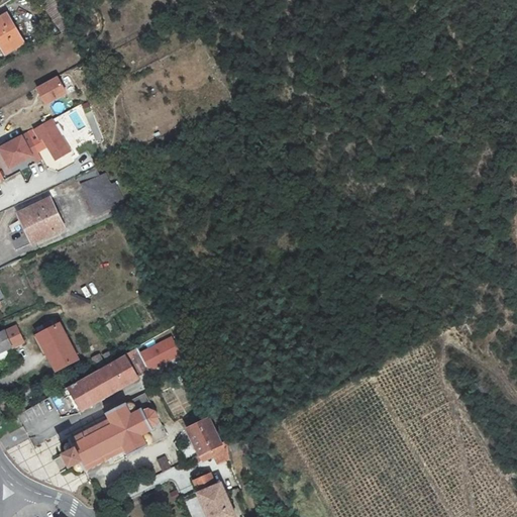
[(8,17),(0,21),(0,43),(6,54),(24,43),(8,17)]
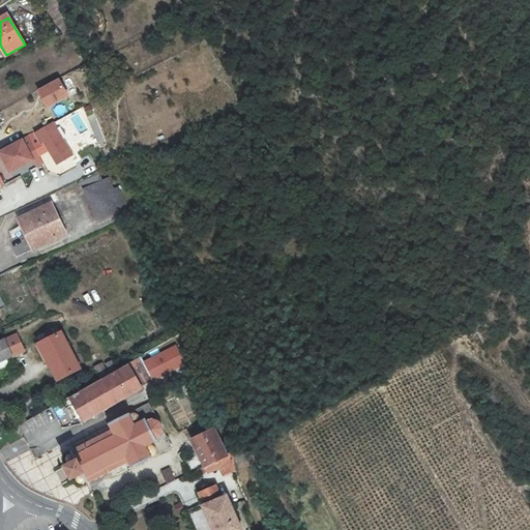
[(71,25),(59,33),(64,40),(77,33),(71,25)]
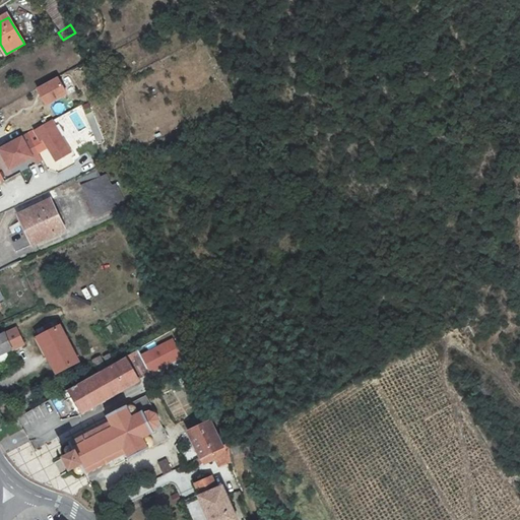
[(35,88),(45,107),(67,94),(58,76),(35,88)]
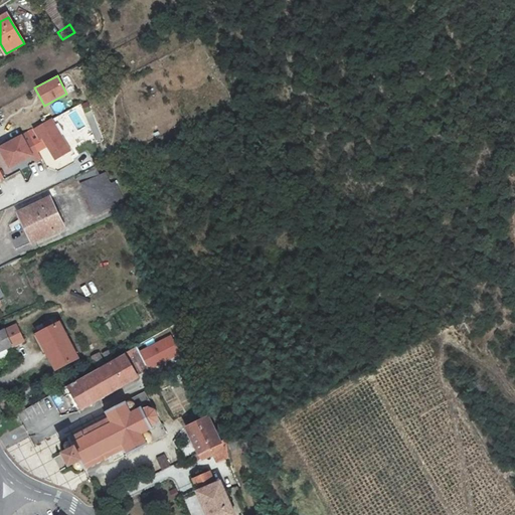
[(2,150),(13,168),(34,156),(26,142),(38,135),(40,139),(43,137),(55,158),(71,150),(54,120),(2,150)]
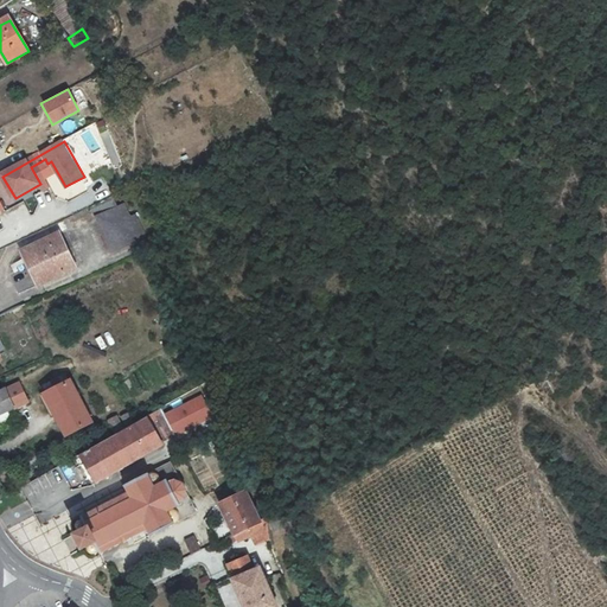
[(101,224),(121,215),(116,203),(94,213),(100,224),(101,224)]
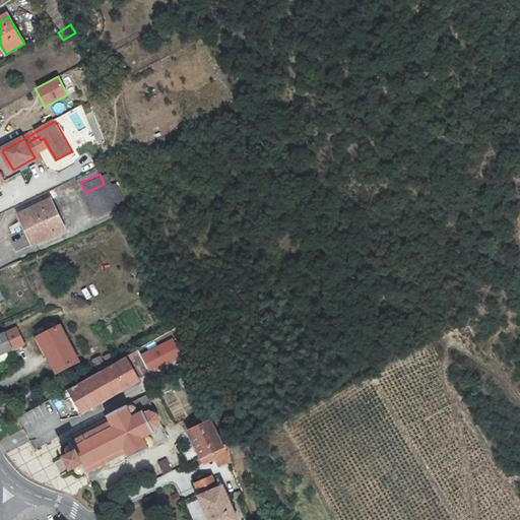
[(110,182),(104,184),(86,192),(100,222),(123,212),(121,208),(127,205),(121,191),(115,194),(110,182)]
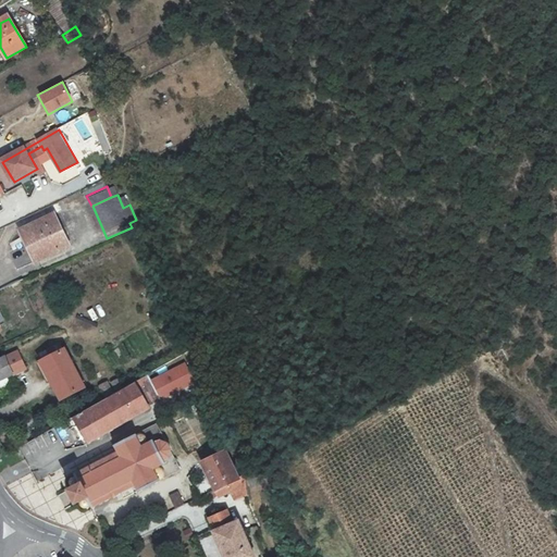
[(57,220),(25,233),(39,265),(71,252),(57,220)]
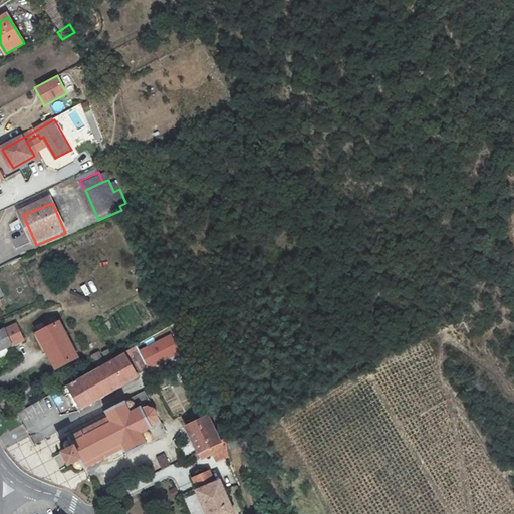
[(57,318),(35,328),(53,364),(75,353),(57,318)]
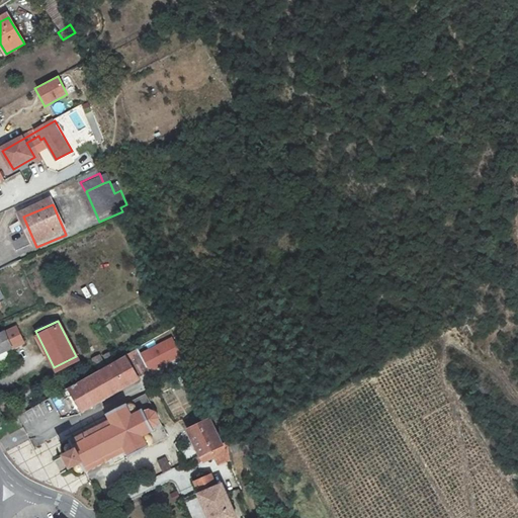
[(13,324),(0,329),(0,347),(20,339),(13,324)]
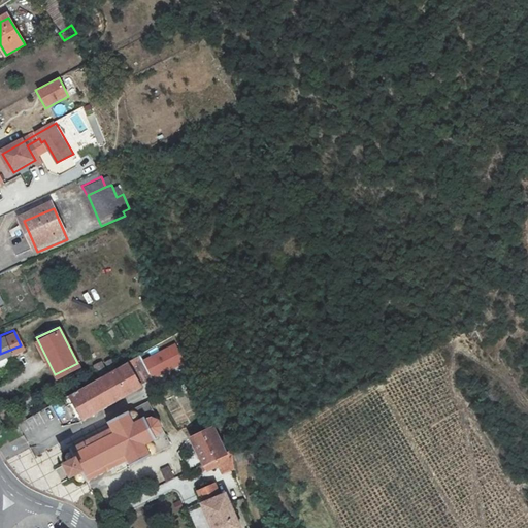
[(137,355),(66,396),(79,419),(151,377),(137,355)]
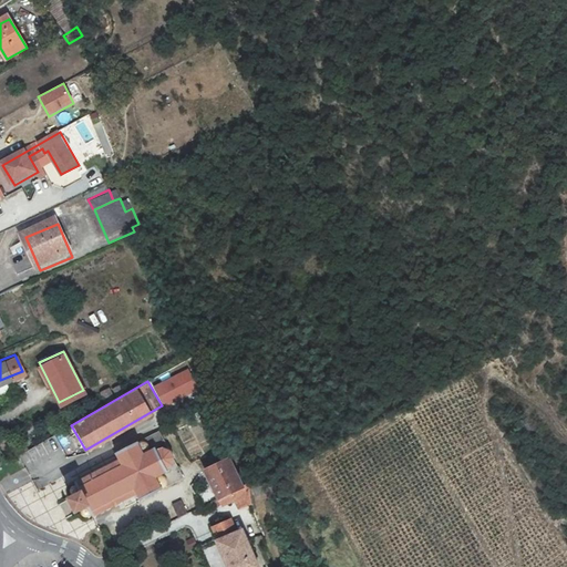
[(91,516),(92,514),(93,516),(136,492),(140,498),(182,474),(172,456),(173,455),(174,453),(174,450),(173,449),(171,446),(167,446),(166,446),(156,429),(114,452),(117,457),(74,482),(76,485),(74,484),(72,483),(69,485),(68,486),(66,488),(66,491),(68,493),(69,494),(71,495),(73,495),(75,495),(66,501),(74,514),(80,511),(79,512),(80,515),(80,517),(82,518),(85,519),(88,519),(89,518),(91,517),(91,516)]
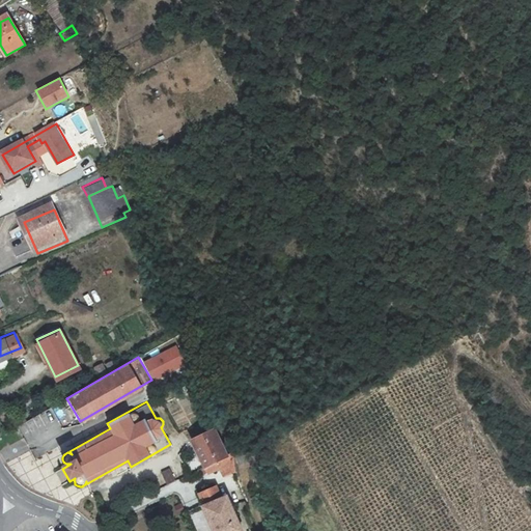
[(50,412),(18,423),(22,435),(54,423),(50,412)]
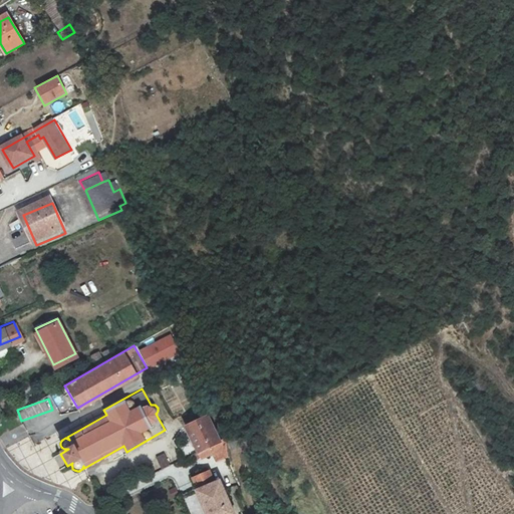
[(204,420),(183,430),(195,457),(216,447),(213,441),(216,440),(213,433),(210,434),(204,420)]
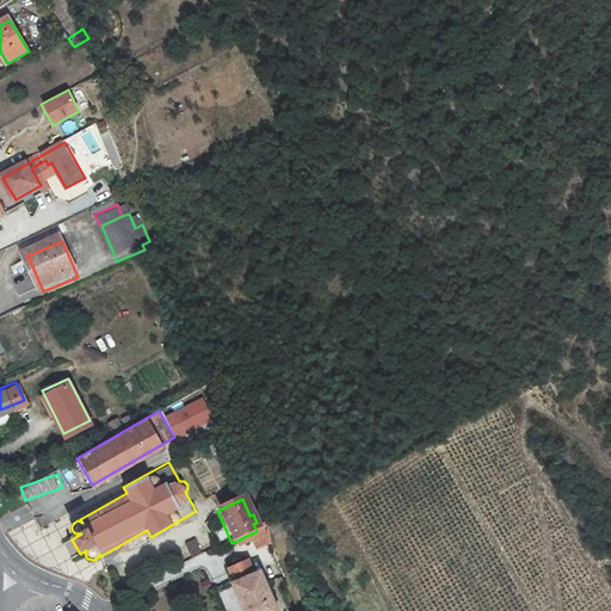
[(285,517),(273,523),(278,534),(291,528),(285,517)]
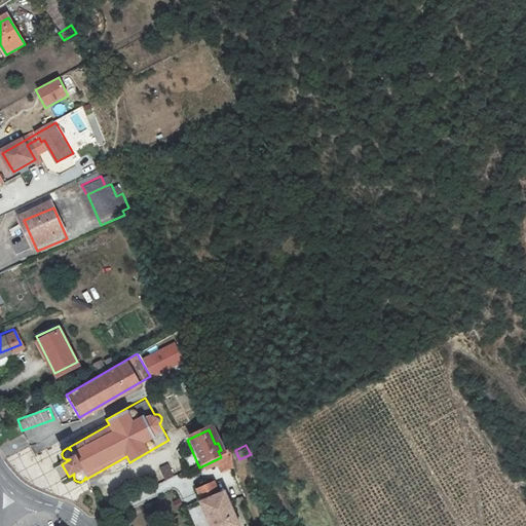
[(199,467),(195,470),(197,474),(203,472),(204,473),(217,466),(220,476),(229,472),(223,456),(221,457),(199,467)]
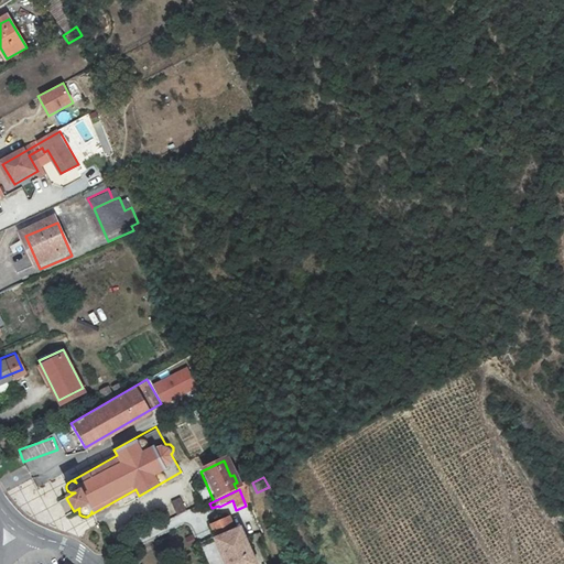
[(190,512),(182,500),(174,505),(182,518),(190,512)]
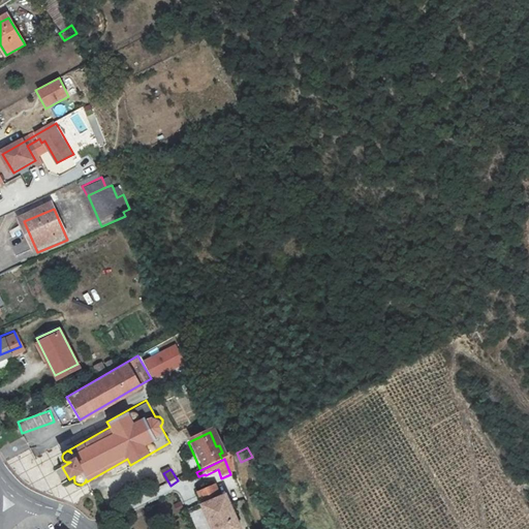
[(261,480),(256,486),(262,493),(268,489),(261,480)]
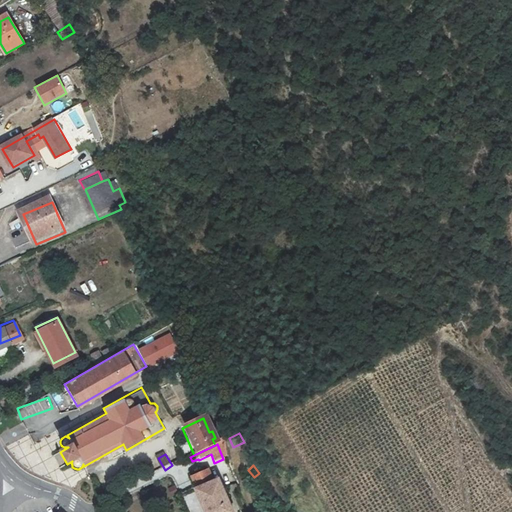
[(231,511),(216,481),(211,483),(207,472),(189,479),(194,491),(192,492),(202,511),(231,511)]
